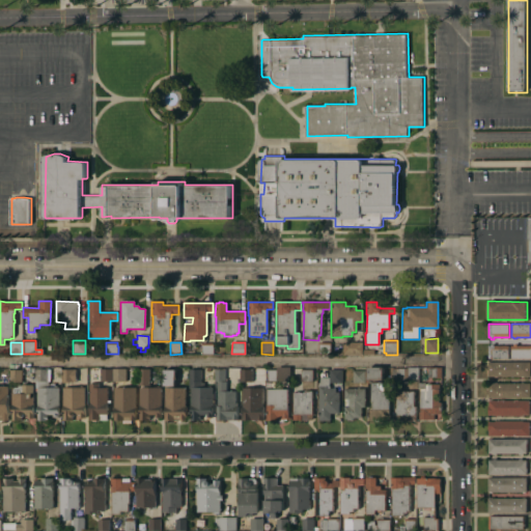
[(318,342),(330,342),(330,355),(317,355),(318,342)]
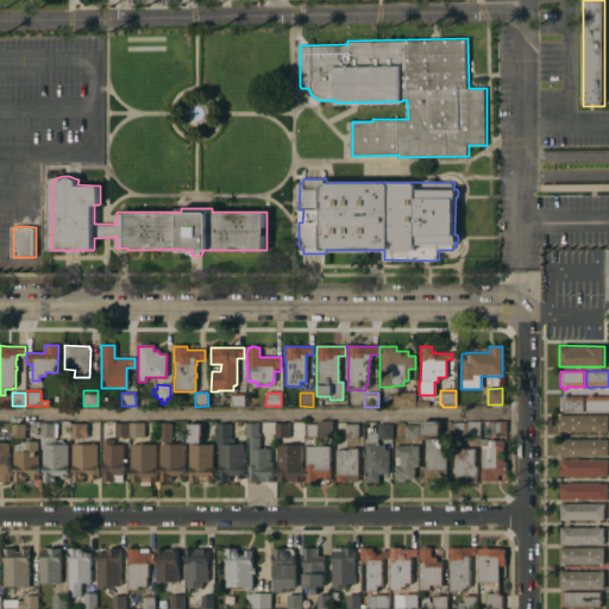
[(415,393),(414,407),(393,407),(393,393),(415,393)]
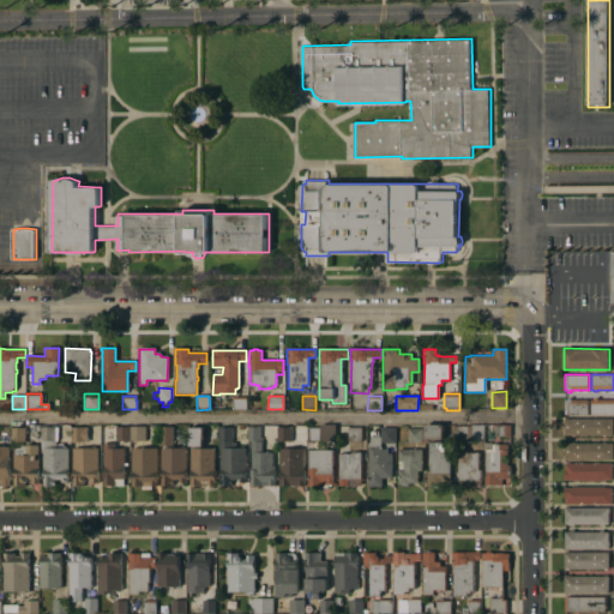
[(233,397),(246,397),(246,409),(233,409),(233,397)]
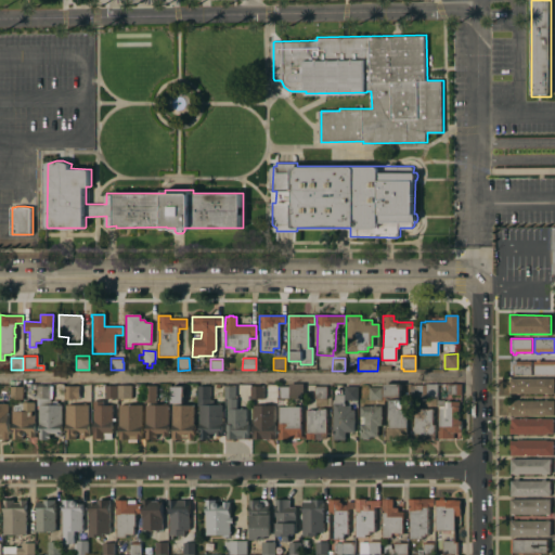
[(511,375),(511,361),(513,361),(513,360),(516,360),(516,361),(532,361),(532,375),(511,375)]
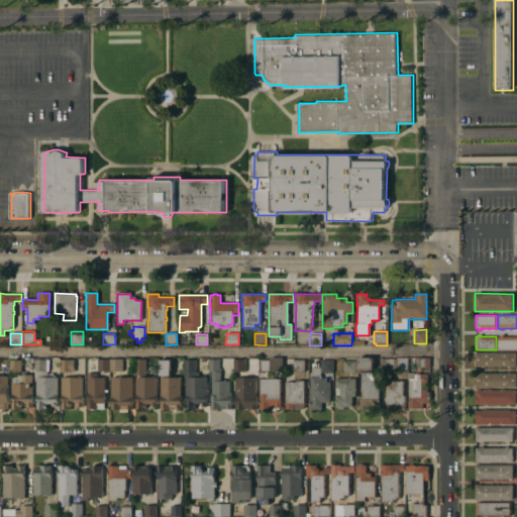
[(516,349),(498,349),(498,336),(501,336),(501,335),(504,335),(504,336),(516,336),(516,349)]
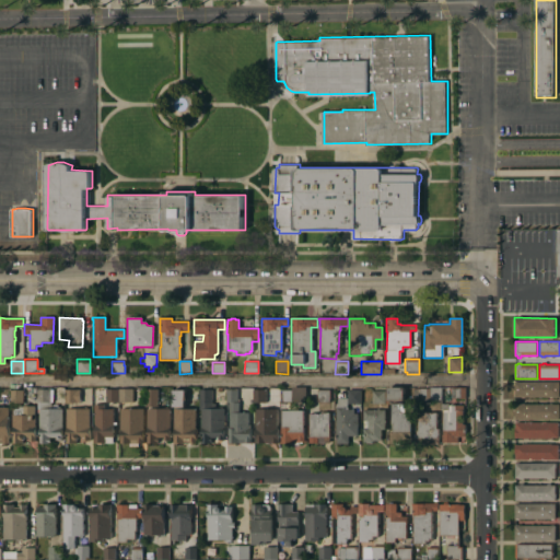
[(515,397),(515,396),(514,396),(514,391),(515,391),(515,385),(513,385),(513,383),(515,383),(515,382),(559,382),(559,397),(515,397)]
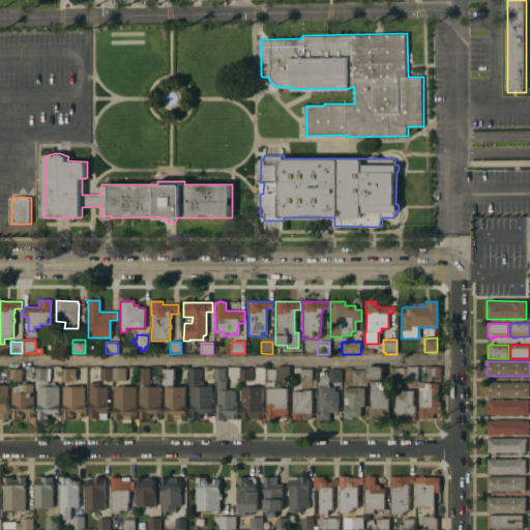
[(266,370),(275,370),(275,366),(289,366),(289,381),(266,381),(266,370)]
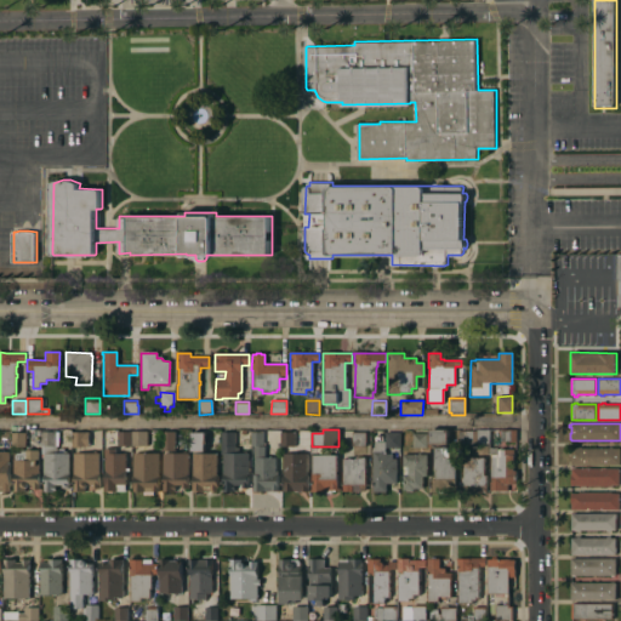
[(474,431),(474,429),(488,429),(488,443),(476,442),(474,448),(460,446),(460,431),(474,431)]
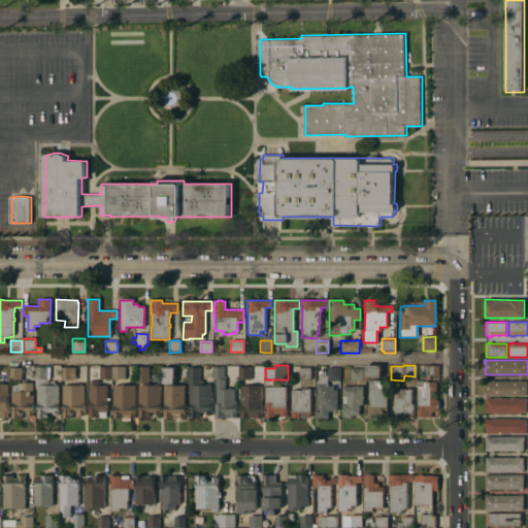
[(425,375),(425,365),(438,365),(438,375),(425,375)]
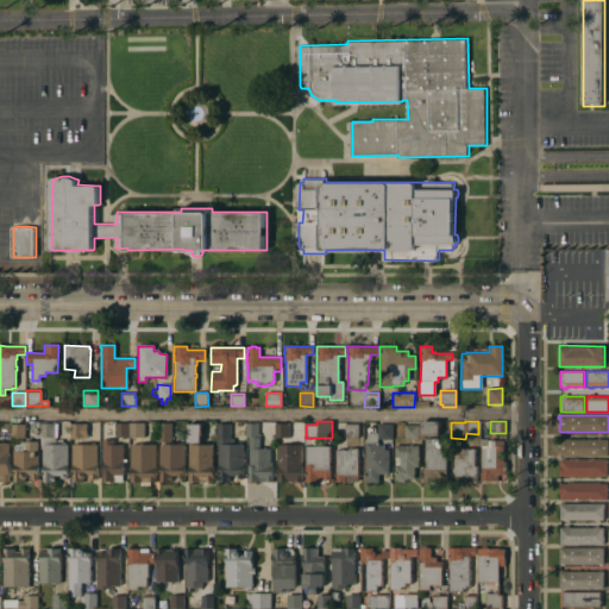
[(42,422),(54,422),(54,438),(42,438),(42,422)]
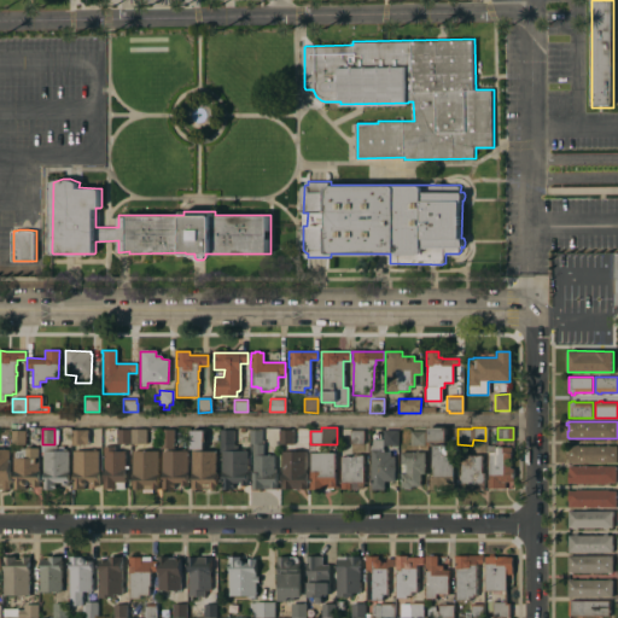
[(280,429),(292,429),(292,444),(280,444),(280,429)]
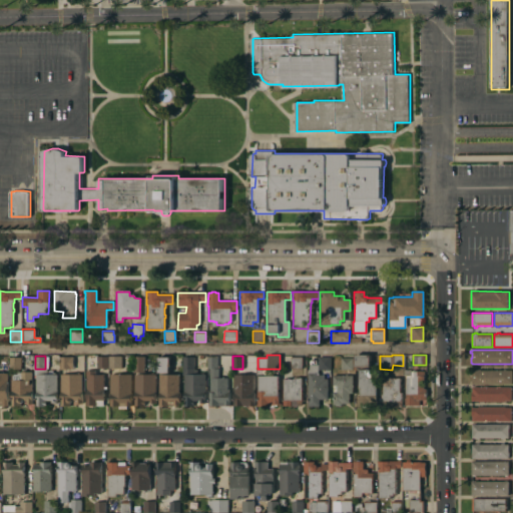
[(370,356),(370,368),(358,368),(358,370),(356,370),(356,356),(370,356)]
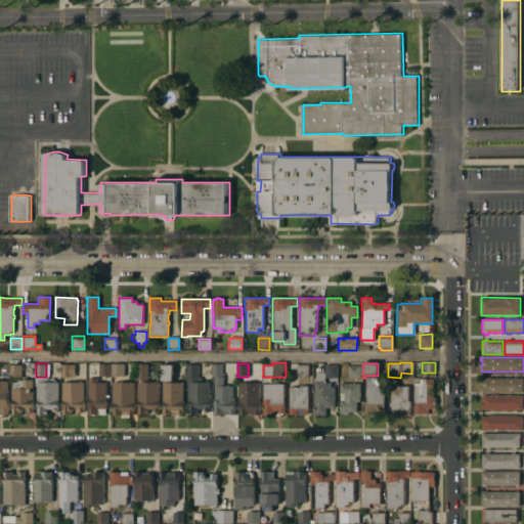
[(61,364),(74,364),(75,378),(61,378),(61,364)]
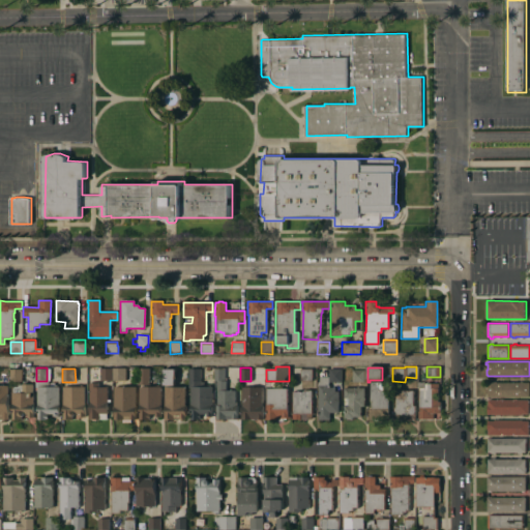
[(113,381),(99,381),(99,369),(112,369),(113,369),(113,381)]
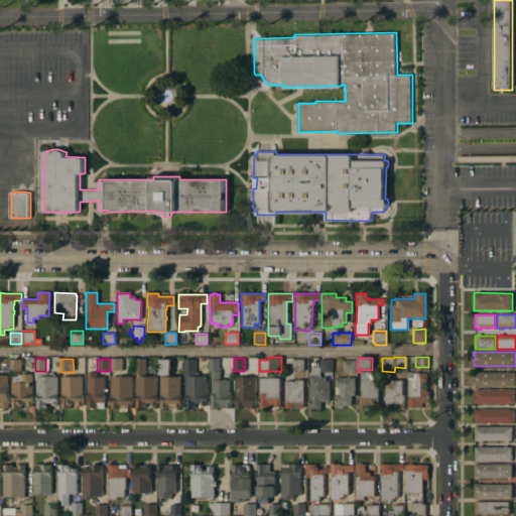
[(121,359),(121,371),(110,371),(110,359),(121,359)]
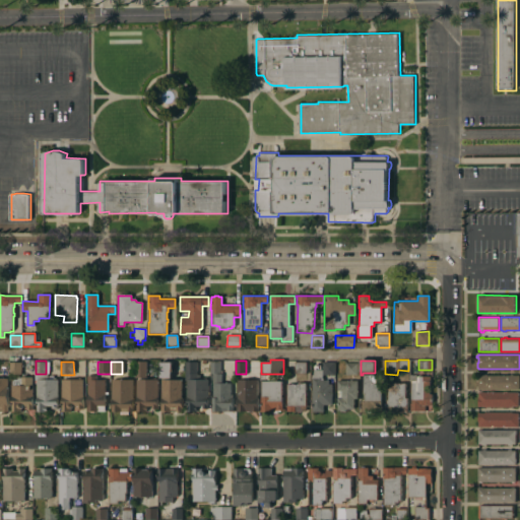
[(135,362),(146,362),(146,378),(135,378),(135,362)]
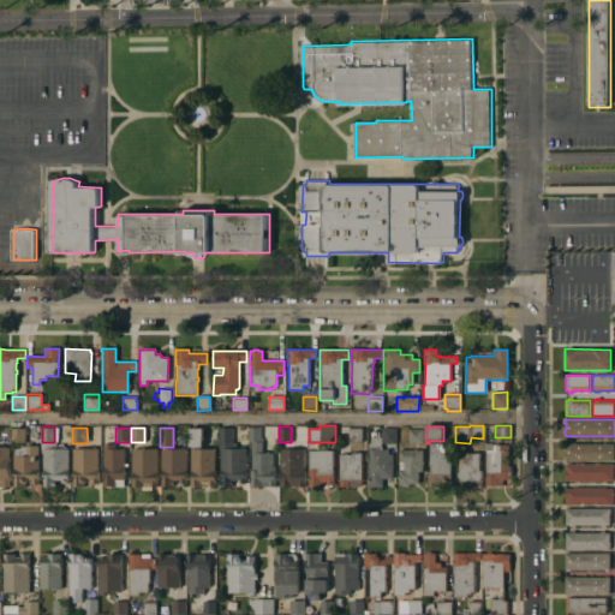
[(220,449),(220,428),(232,428),(232,443),(236,443),(236,449),(239,449),(239,447),(244,447),(244,449),(245,449),(245,464),(248,464),(248,466),(245,466),(245,484),(238,484),(238,481),(232,481),(232,485),(231,485),(231,487),(220,487),(220,449)]
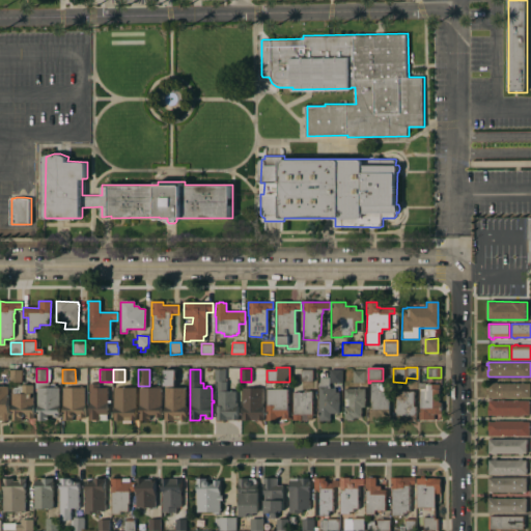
[(216,407),(217,407),(217,382),(215,382),(215,369),(224,369),(224,379),(226,379),(226,391),(235,391),(235,403),(236,403),(236,420),(216,420),(216,407)]
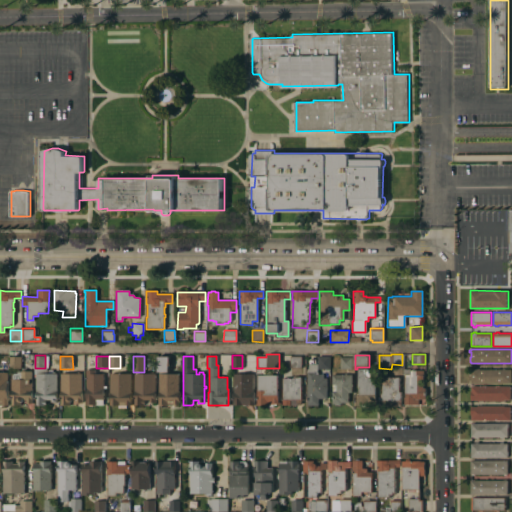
[(11,357),(21,357),(21,369),(11,369),(11,357)]
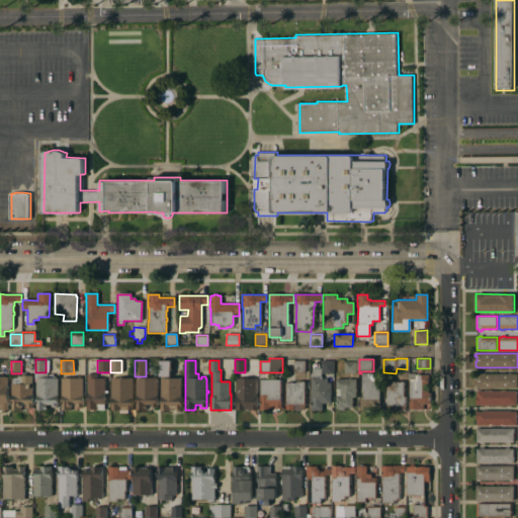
[(160,361),(171,361),(171,368),(172,368),(172,370),(170,370),(170,377),(160,377),(160,361)]
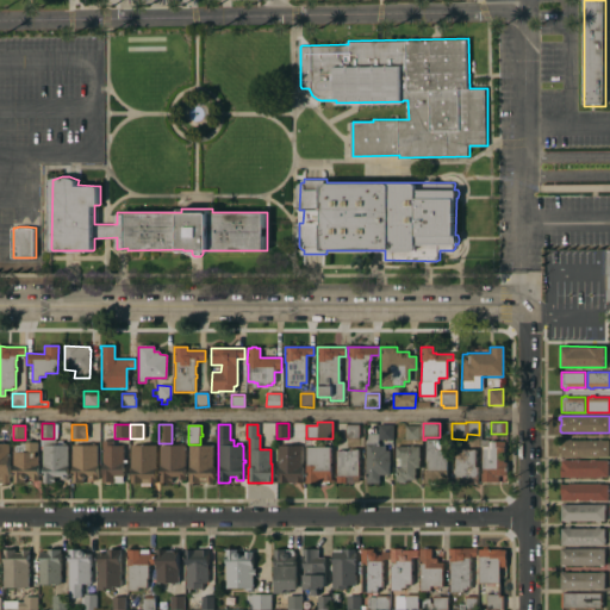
[(344,425),(359,425),(359,439),(344,439),(344,425)]
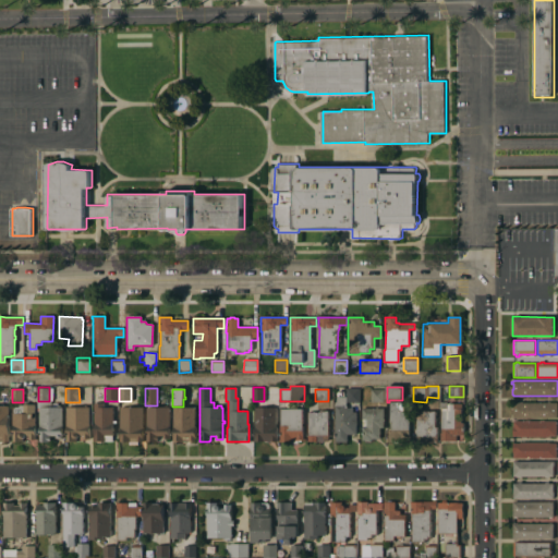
[(335,407),(336,407),(336,397),(346,397),(346,389),(359,389),(359,402),(346,402),(346,409),(352,408),(352,412),(355,412),(355,435),(347,435),(347,443),(335,443),(335,407)]
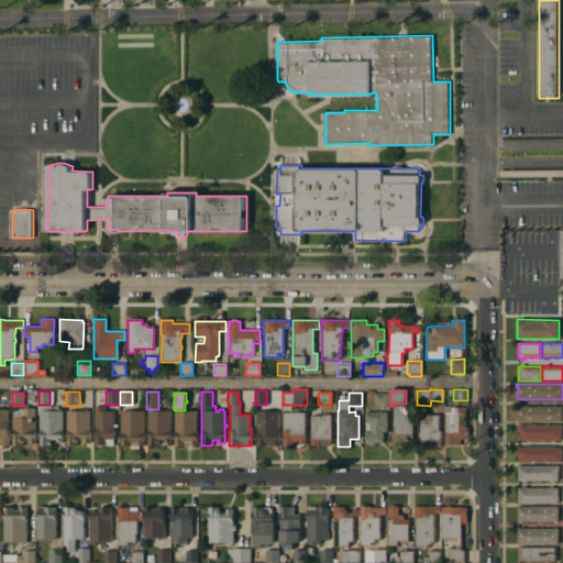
[(373,406),(373,393),(386,393),(386,406),(373,406)]
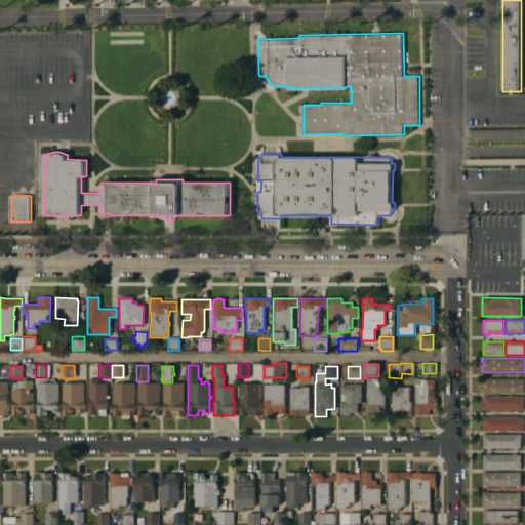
[(368,398),(367,398),(367,378),(378,378),(378,384),(385,384),(385,412),(378,412),(378,416),(374,416),(374,417),(369,417),(369,416),(365,416),(365,406),(368,406),(368,398)]
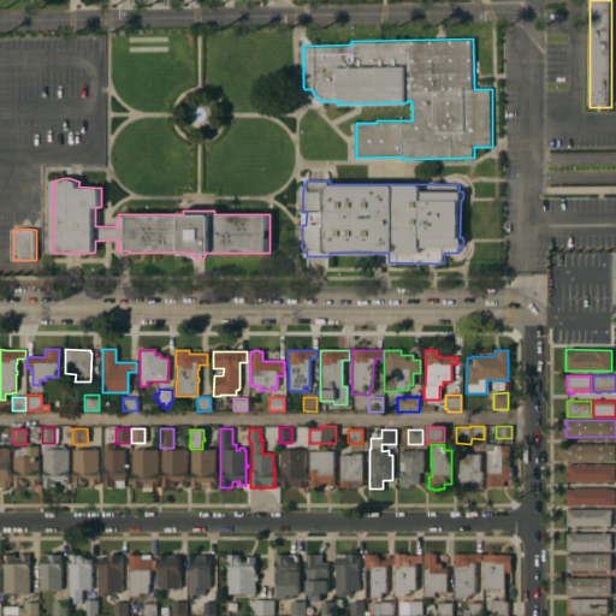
[(491,444),(491,445),(507,445),(507,451),(507,467),(509,467),(510,481),(503,483),(503,487),(485,487),(485,451),(483,451),(483,444),(491,444)]
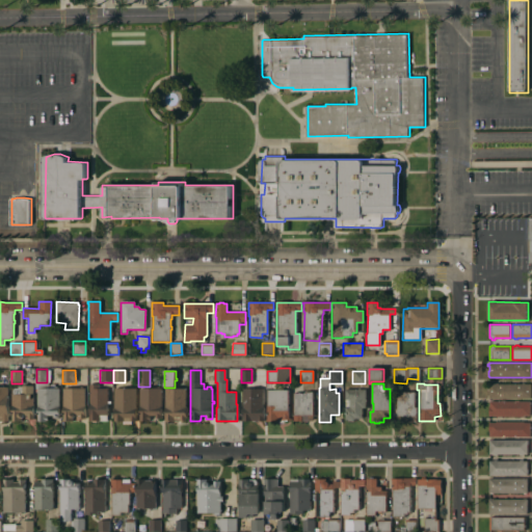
[(488,398),(487,398),(487,395),(488,395),(488,391),(487,391),(487,384),(488,384),(488,383),(531,384),(531,399),(488,398)]
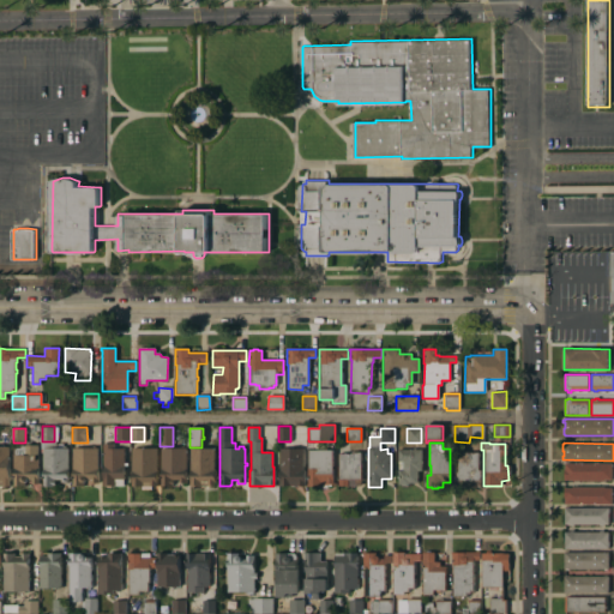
[(102,444),(114,444),(114,449),(124,449),(124,487),(114,487),(114,486),(102,486),(102,444)]
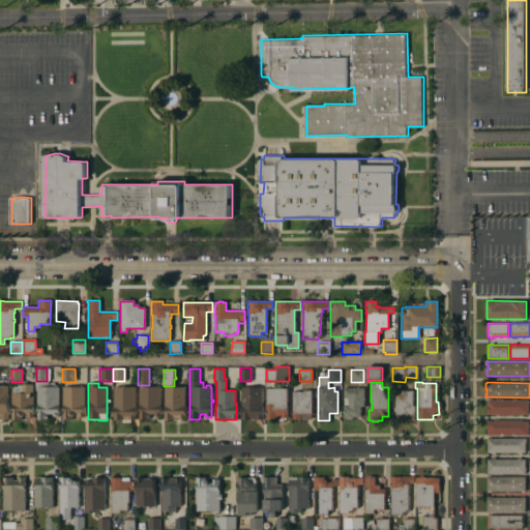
[(11,393),(12,393),(12,386),(18,386),(18,384),(33,384),(33,396),(34,396),(34,417),(27,417),(27,414),(24,414),(24,415),(23,416),(22,416),(22,419),(11,419),(11,393)]
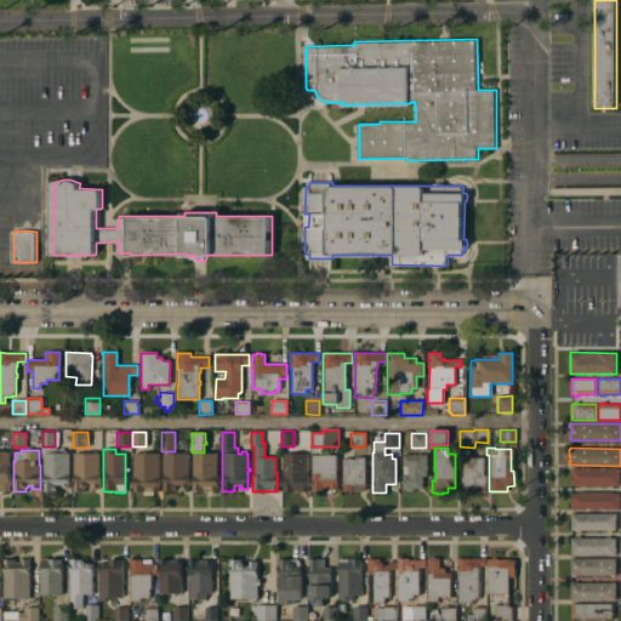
[(0,453),(10,453),(10,493),(3,493),(3,490),(0,490),(0,453)]
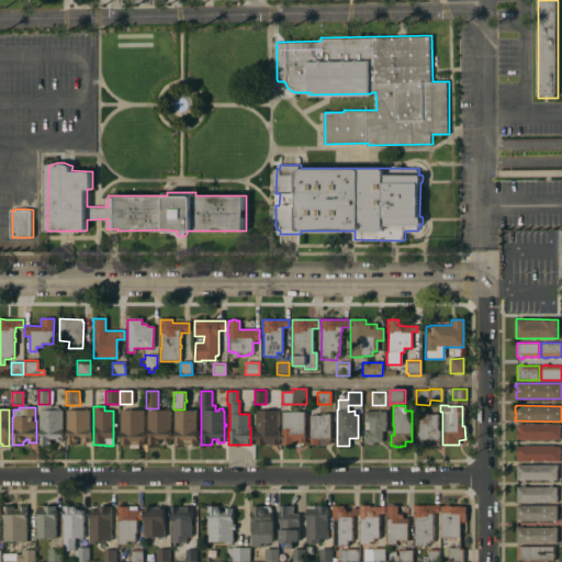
[(40,411),(63,411),(63,440),(62,441),(60,442),(58,442),(57,441),(56,439),(51,439),(51,446),(40,446),(40,411)]
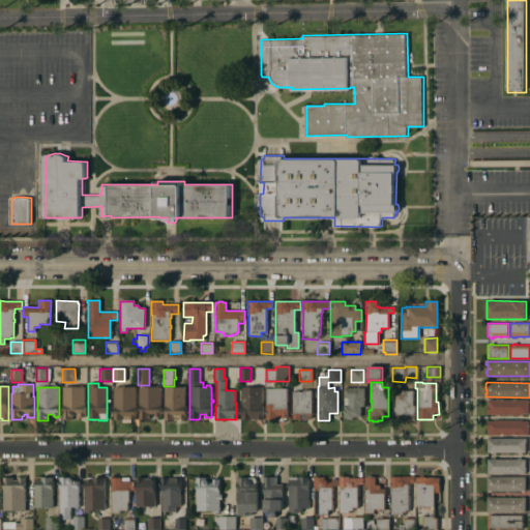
[(62,387),(84,387),(84,417),(79,417),(79,414),(75,414),(74,415),(72,416),(71,416),(71,420),(62,420),(62,387)]
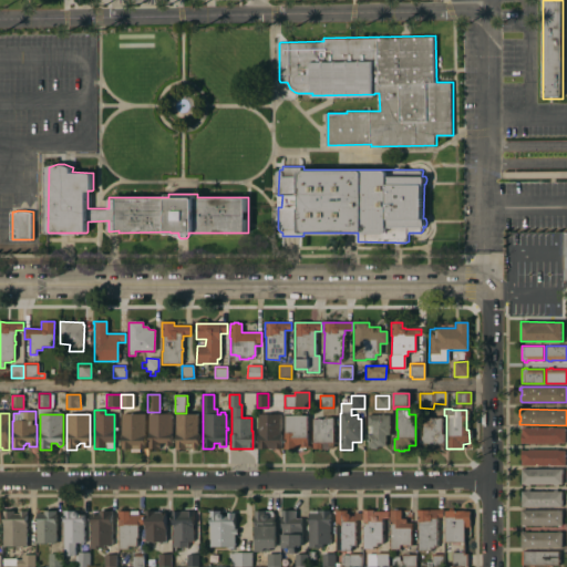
[(121,414),(145,414),(145,450),(140,450),(140,452),(131,452),(131,450),(122,450),(121,414)]
